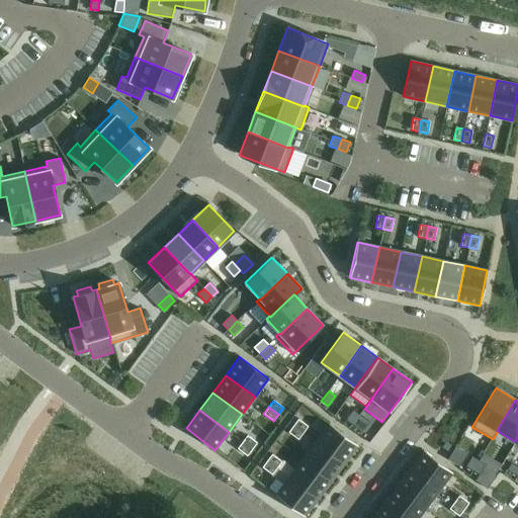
[(353,410),(345,420),(352,425),(359,415),(353,410)]
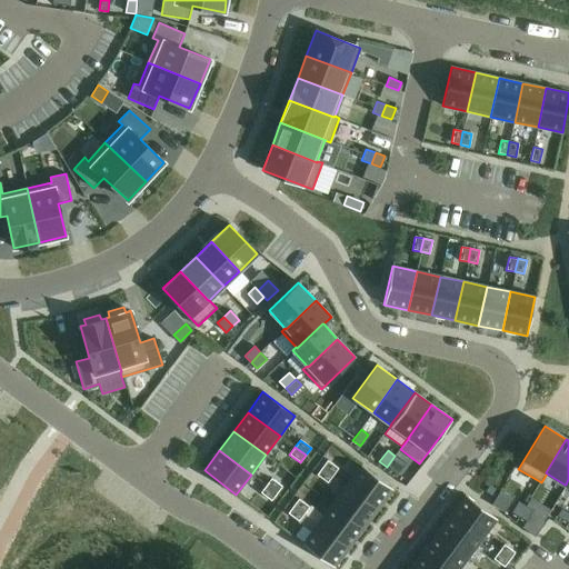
[(395,456),(387,467),(398,475),(406,463),(395,456)]
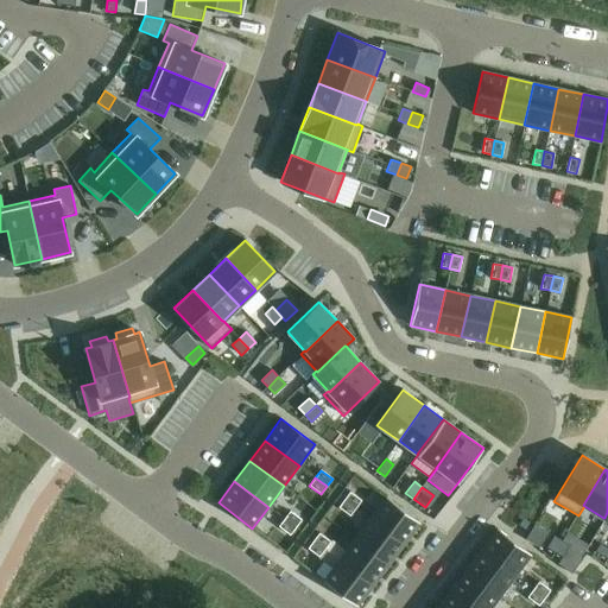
[(349,492),(344,499),(355,508),(361,500),(349,492)]
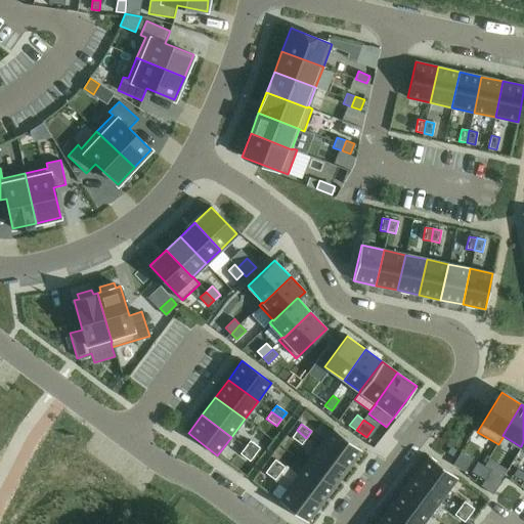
[(333,428),(318,446),(348,469),(361,450),(333,428)]
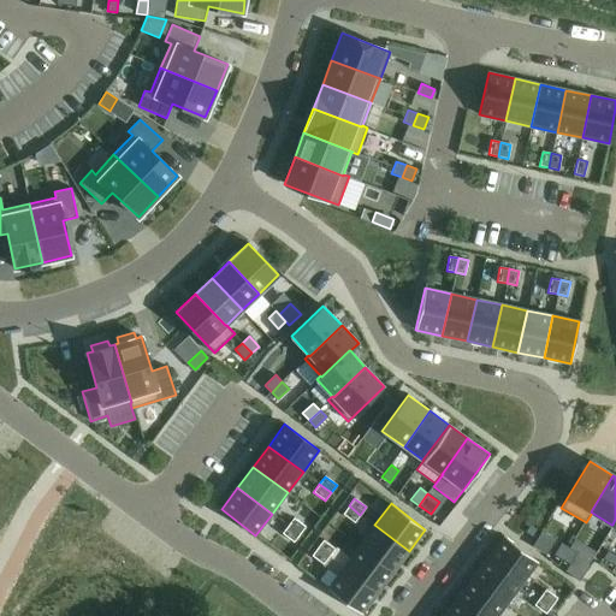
[(349,505),(343,514),(355,522),(360,515),(349,505)]
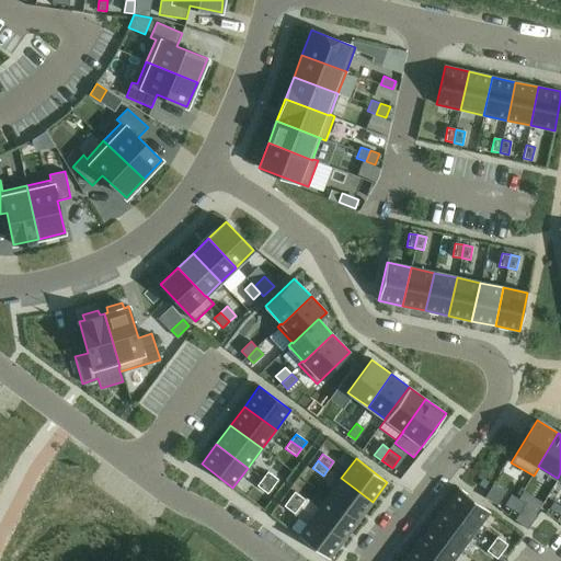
[(267,471),(262,479),(273,487),(278,479),(267,471)]
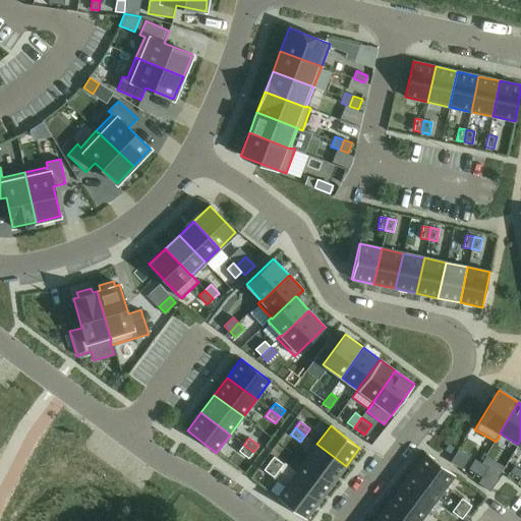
[(316,444),(303,462),(333,483),(346,466),(316,444)]
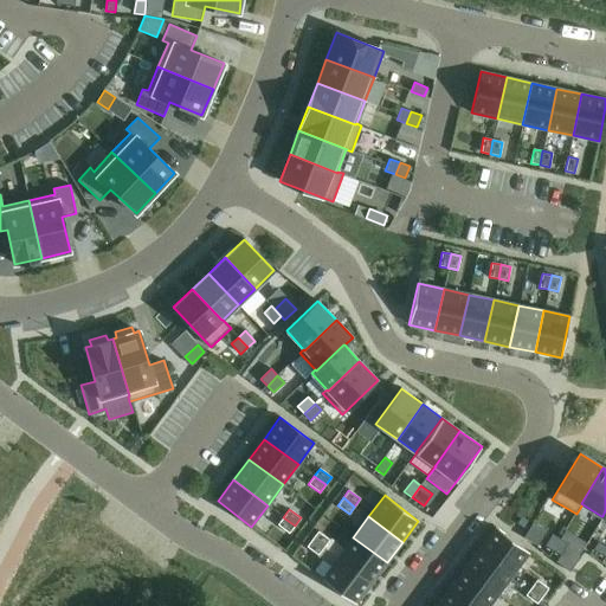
[(283,517),(277,524),(289,533),(295,526),(283,517)]
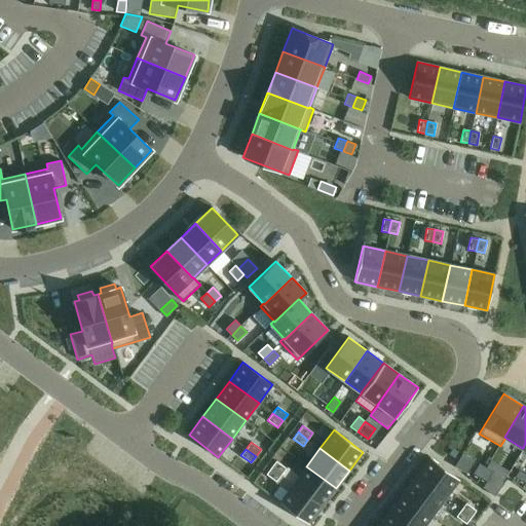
[(429,457),(416,476),(446,498),(459,480),(429,457)]
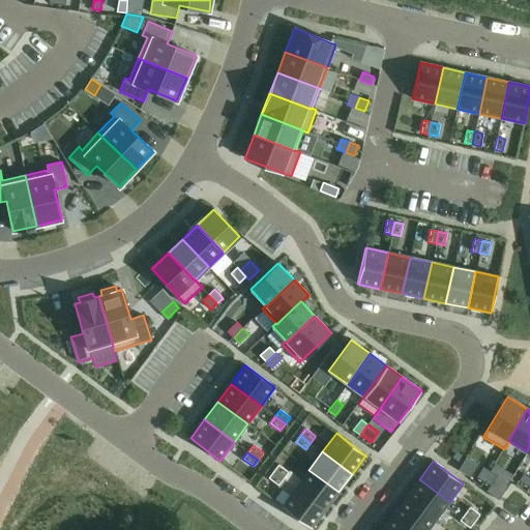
[(278,465),(273,471),(283,478),(288,472),(278,465)]
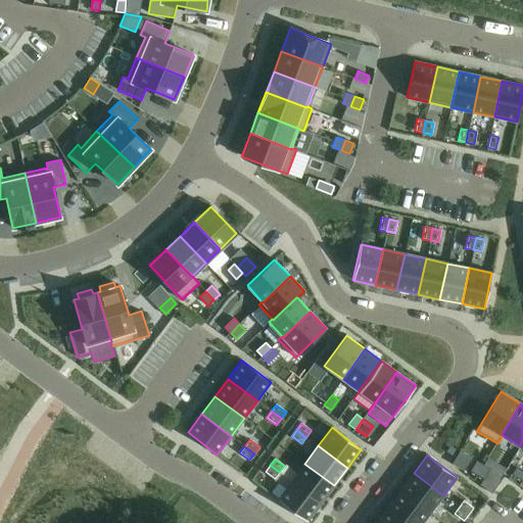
[(476,460),(470,471),(477,475),(483,465),(476,460)]
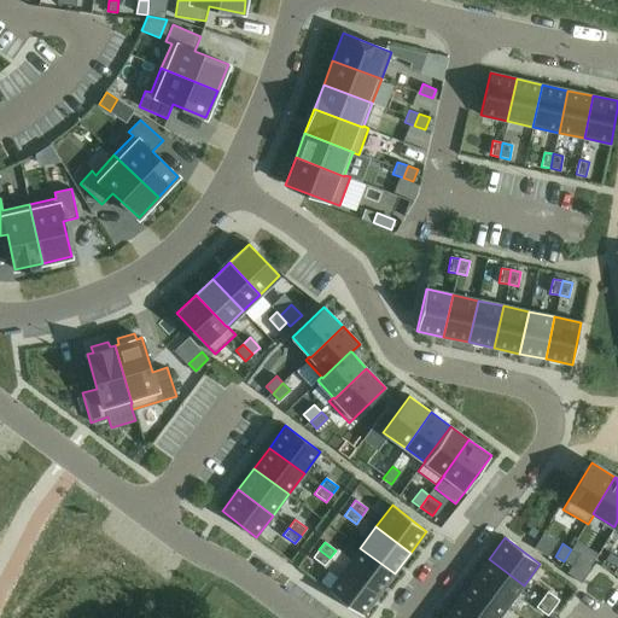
[(360,548),(344,569),(379,595),(395,573),(360,548)]
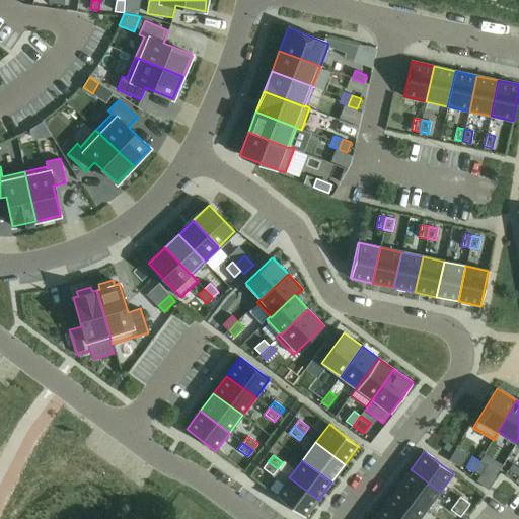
[(268,461),(263,468),(273,475),(277,468),(268,461)]
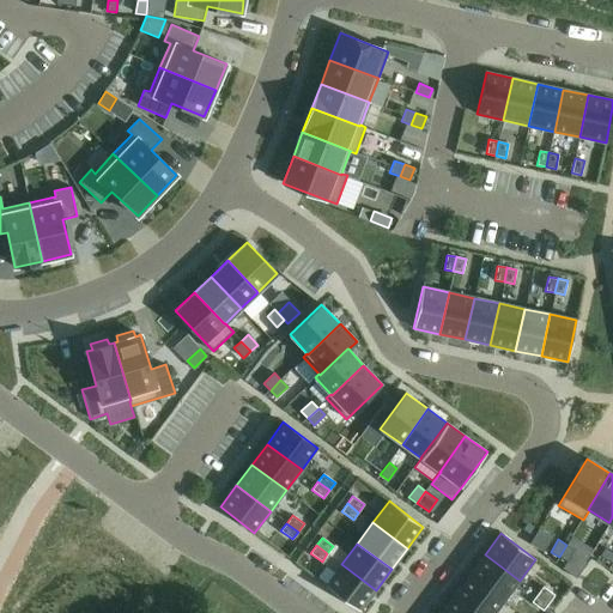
[(566,545),(559,557),(566,562),(563,569),(576,578),(588,563),(572,553),(575,550),(566,545)]
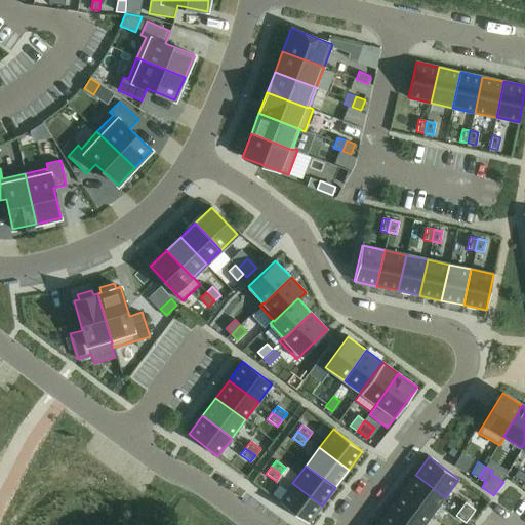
[(524,473),(518,469),(514,476),(524,482),(524,480),(524,473)]
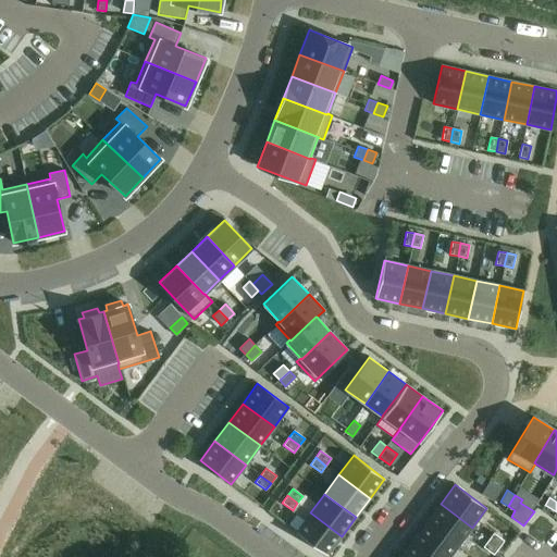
[(441,504),(426,523),(458,546),(472,528),(441,504)]
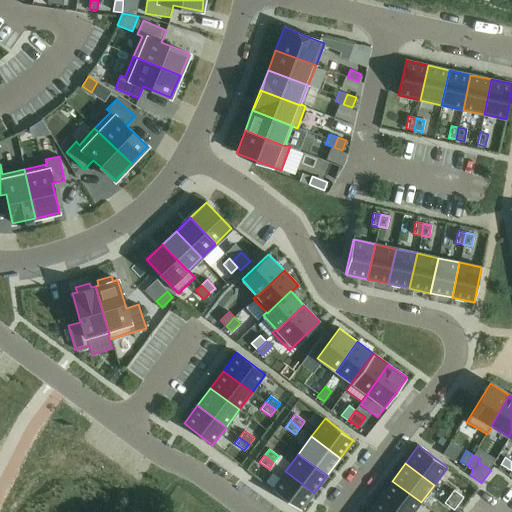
[(285,471),(272,489),(300,510),(314,493),(285,471)]
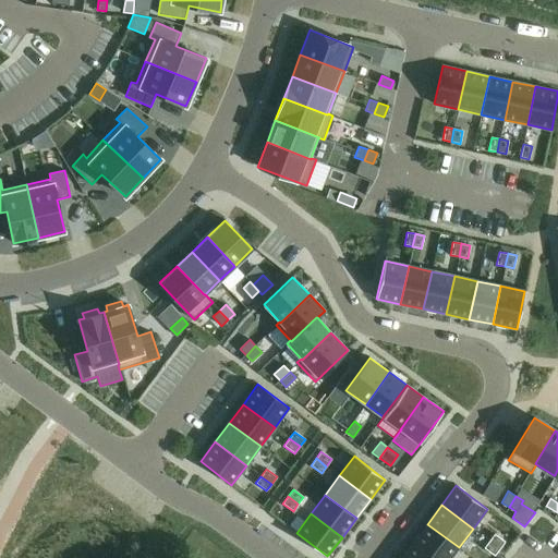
[(427,524),(413,543),(433,557),(450,557),(459,547),(427,524)]
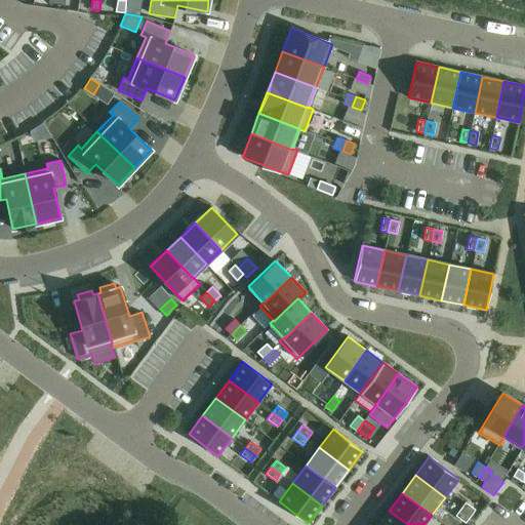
[(465,502),(460,509),(470,516),(475,510),(465,502)]
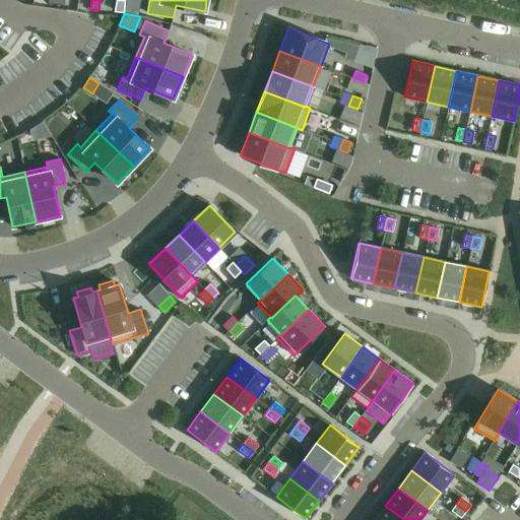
[(456,504),(451,511),(461,518),(465,511),(456,504)]
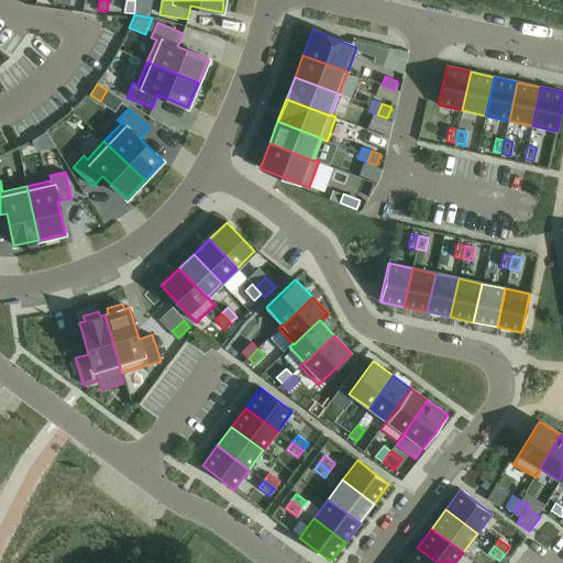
[(437,562),(417,548),(405,562),(437,562)]
